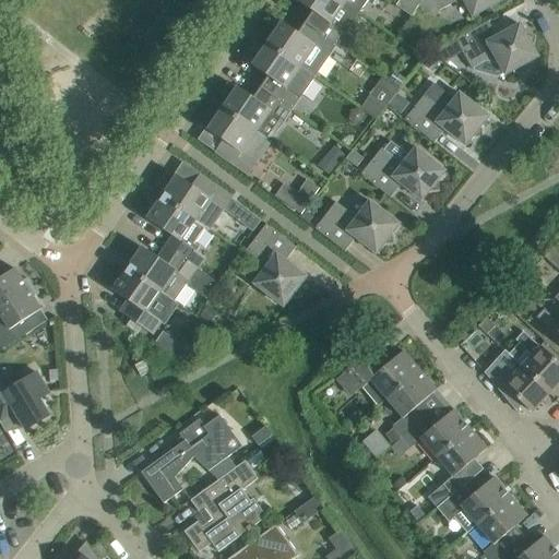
[(305,23),(336,45),(337,45),(349,52),(358,40),(345,32),(358,12),(345,3),(340,0),(296,0),(296,1),(312,12),(305,23)]
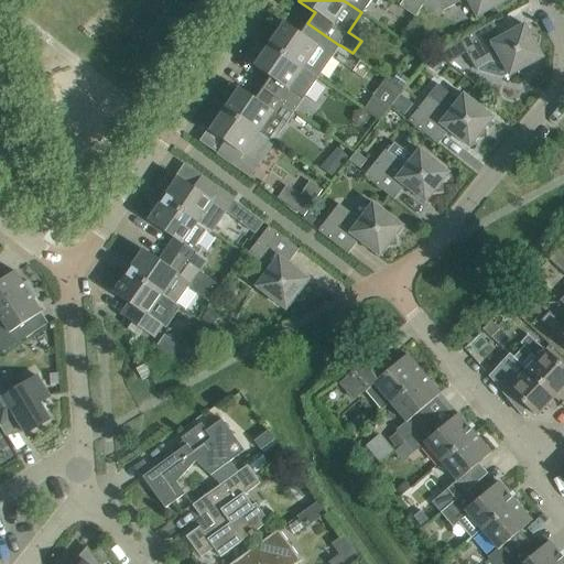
[(343,0),(348,3),(361,12),(369,0),(343,0)]
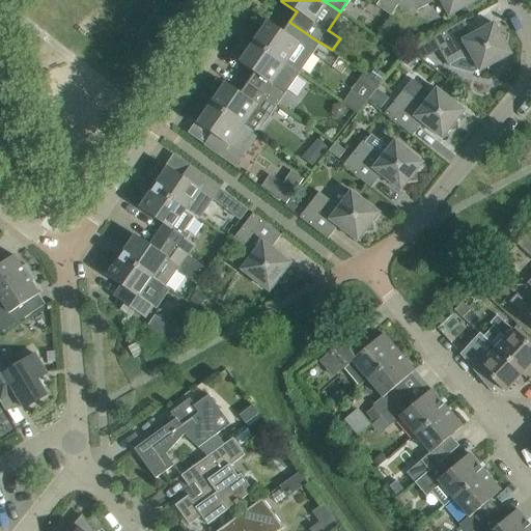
[(391,16),(400,0),(380,0),(376,5),(391,16)]
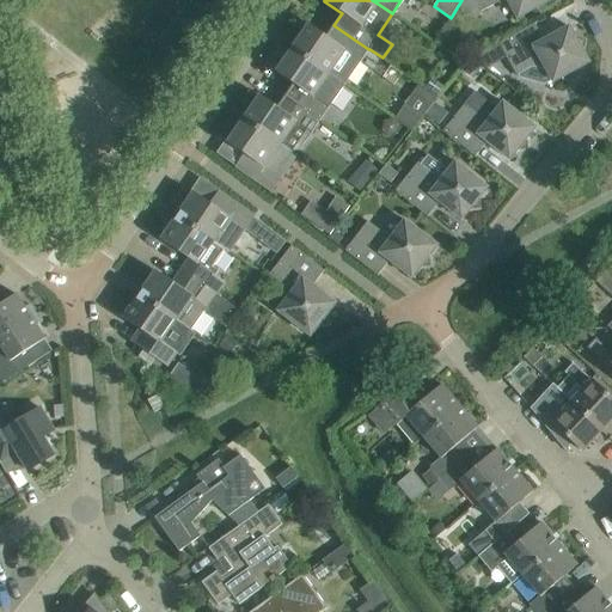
[(507,0),(518,18),(550,0),(473,0),(481,12),(502,0),(507,0)]
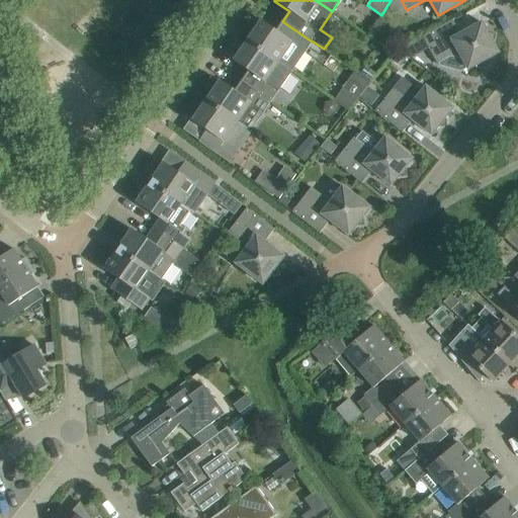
[(452,20),(422,36),(437,64),(439,64),(440,65),(461,71),(467,68),(467,70),(499,53),(493,44),(495,34),(487,32),(482,22),(463,32),(460,34),(452,20)]
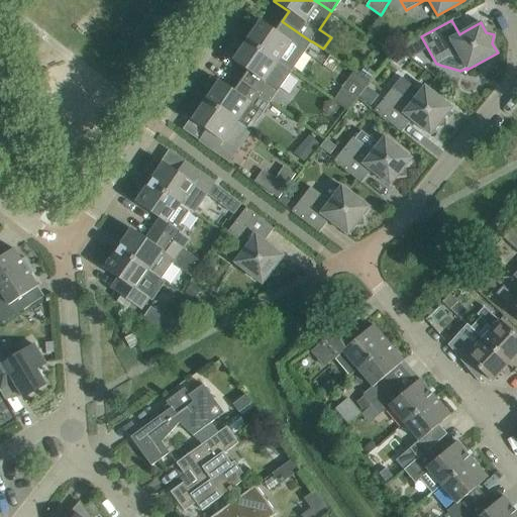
[(278,63),(291,72),(311,41),(282,21),(275,31),(261,21),(249,36),(249,37),(247,41),(278,63)]
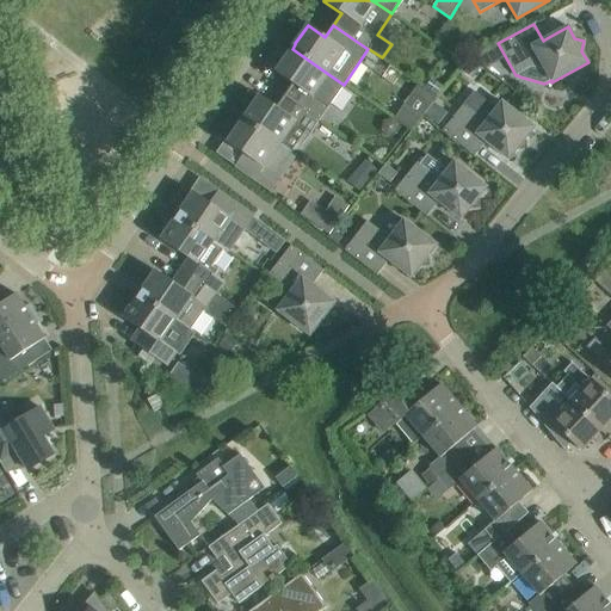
[(492,47),(473,57),(486,68),(499,61),(492,47)]
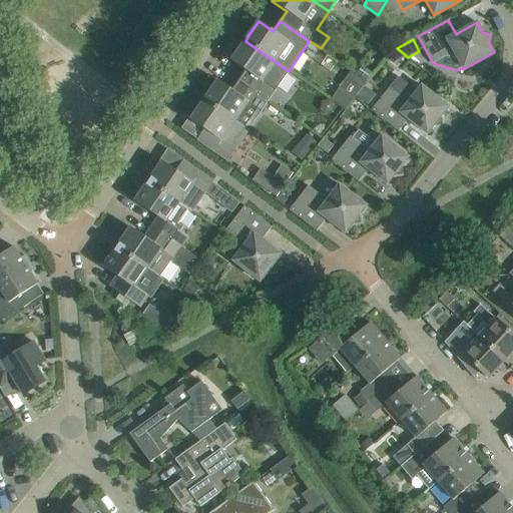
[(238,80),(269,101),(289,71),(276,62),(245,41),(242,45),(242,44),(231,60),(245,70),(238,80)]
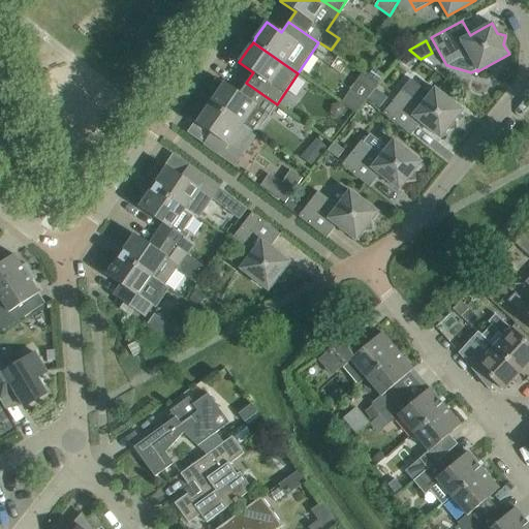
[(410,79),(403,89),(383,114),(410,135),(421,123),(440,138),(447,129),(457,128),(456,120),(463,111),(435,88),(430,94),(410,79)]
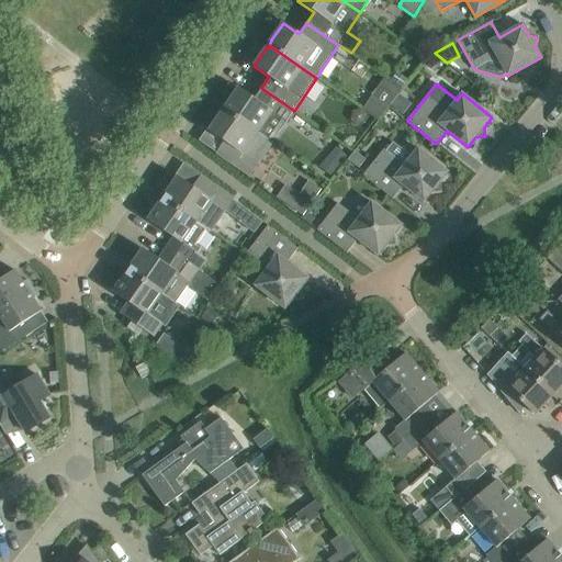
[(223,111),(257,134),(260,128),(261,130),(272,113),(285,122),(294,111),(261,88),(255,99),(238,88),(226,105),(227,105),(223,111)]
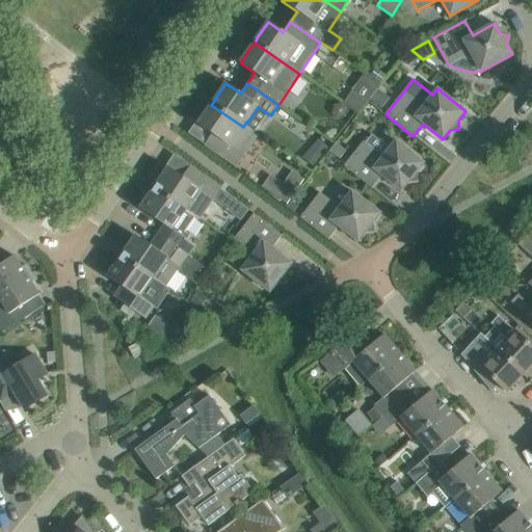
[(377,89),(369,99),(380,108),(388,99),(377,89)]
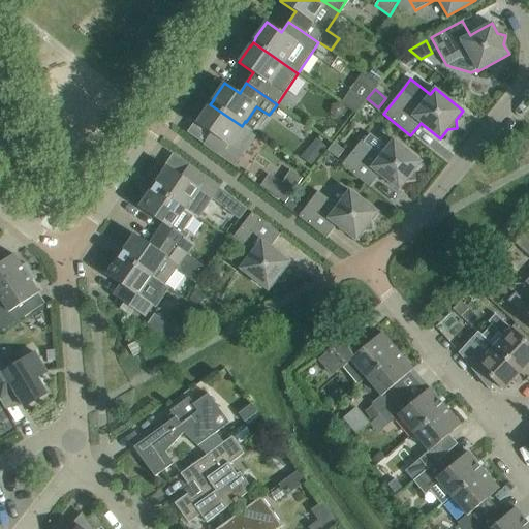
[(347,94),(342,102),(355,113),(362,105),(347,94)]
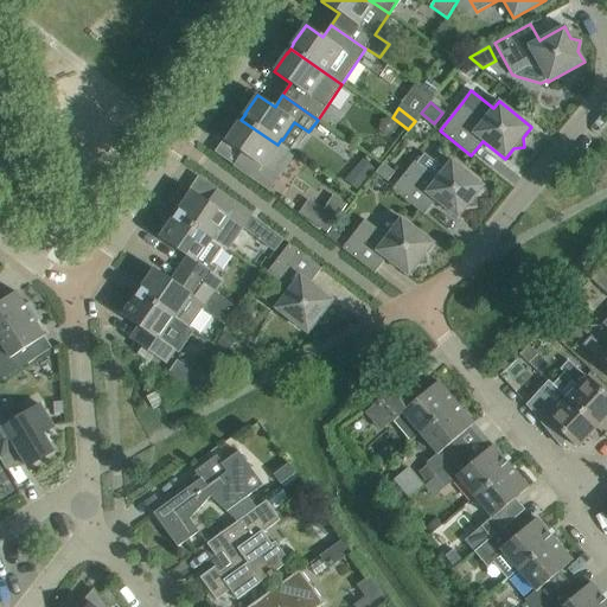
[(269,190),(279,177),(293,155),(278,145),(241,120),(238,123),(225,141),(243,154),(235,166),(269,190)]
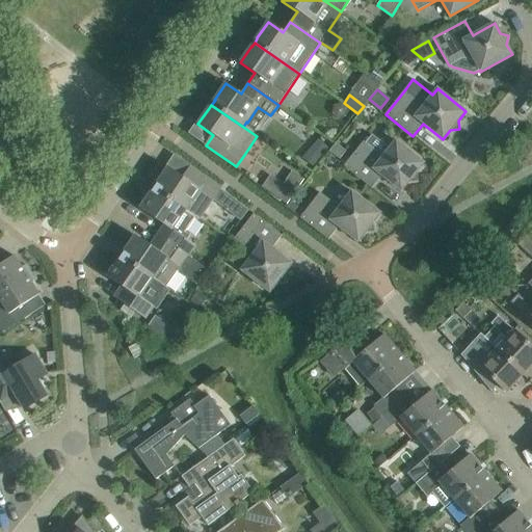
[(318,139),(312,148),(323,157),(329,149),(318,139)]
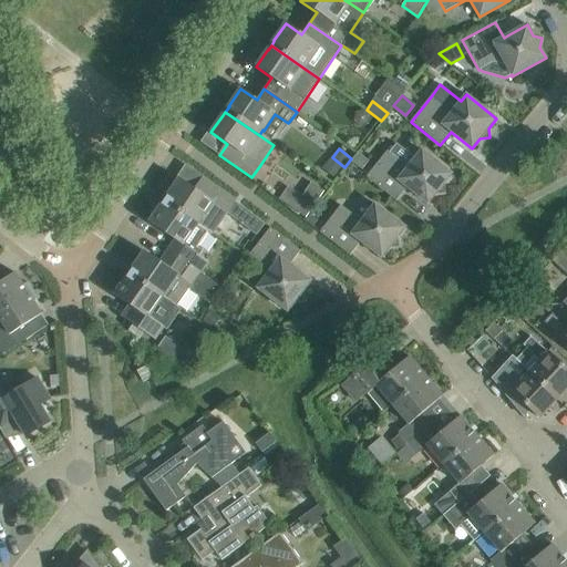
[(388,151),(367,177),(379,187),(395,200),(406,187),(428,204),(435,194),(444,193),(444,184),(452,174),(434,161),(422,151),(414,160),(409,167),(401,161),(388,151)]
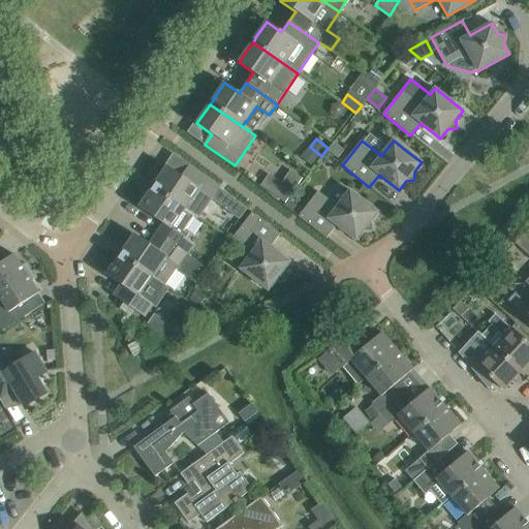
[(334,143),(328,151),(337,158),(343,151),(334,143)]
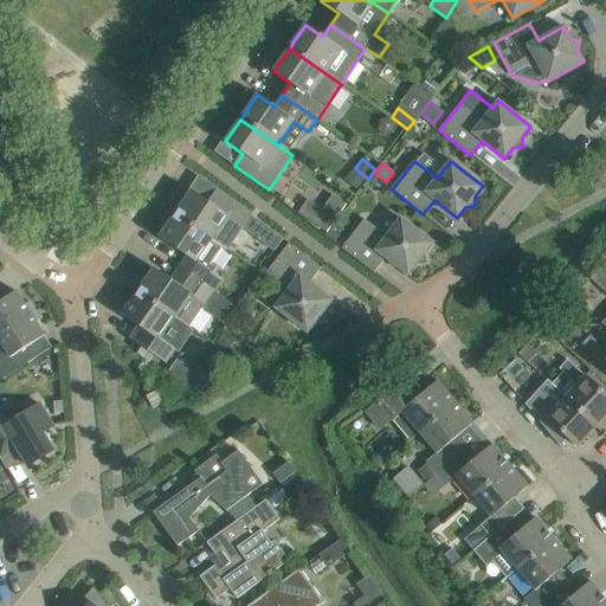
[(175,214),(211,239),(223,247),(226,250),(227,249),(242,226),(243,227),(251,214),(217,191),(208,202),(191,191),(178,208),(179,210),(175,214)]
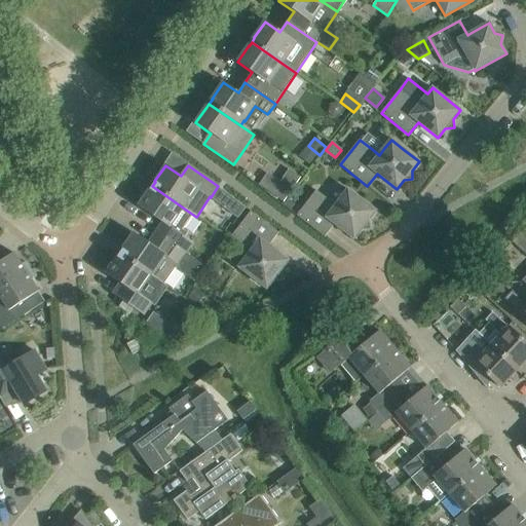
[(268,172),(260,183),(285,201),(302,178),(290,168),(280,181),(268,172)]
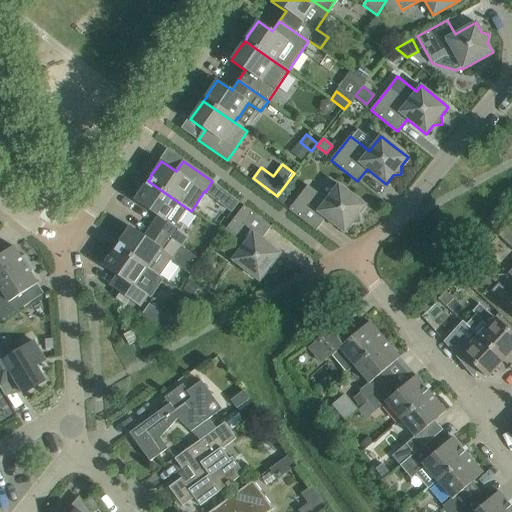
[(188,236),(180,230),(183,226),(179,223),(188,209),(178,202),(148,181),(146,185),(145,184),(134,200),(158,217),(151,227),(180,247),(188,236)]
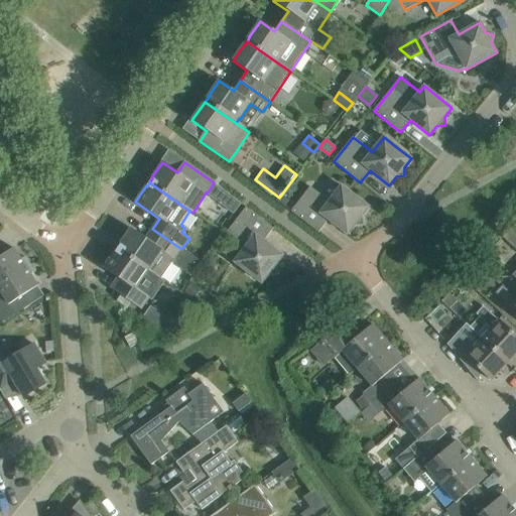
[(329,220),(348,235),(355,226),(363,225),(362,216),(369,207),(341,185),(330,202),(310,186),(291,212),(318,233),(329,220)]
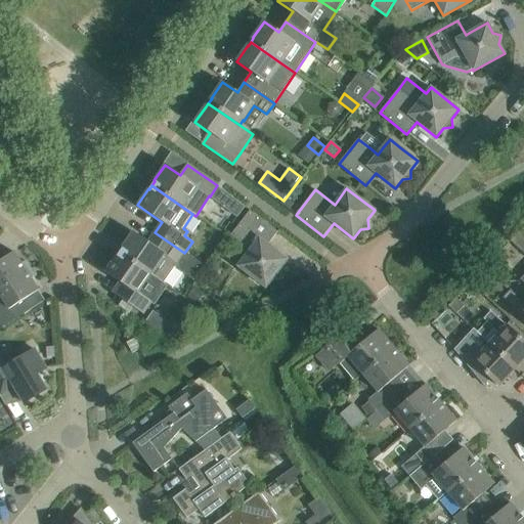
[(237,266),(266,288),(272,278),(281,277),(280,268),(288,260),(268,245),(277,231),(250,210),(230,235),(250,251),(237,266)]
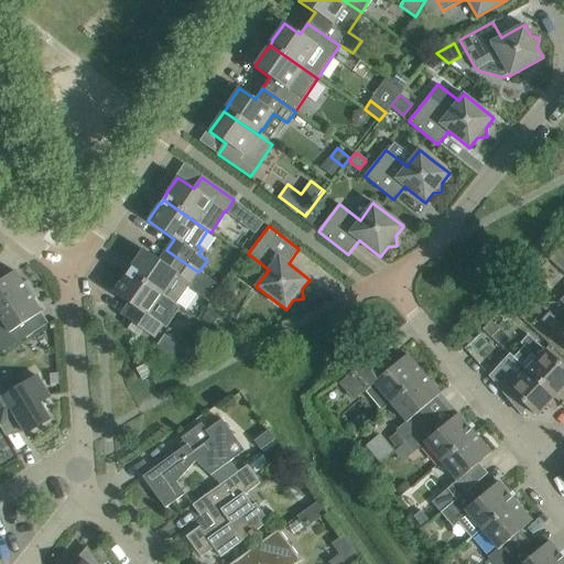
[(198,272),(166,250),(159,260),(143,249),(131,267),(132,267),(129,271),(162,294),(176,304),(188,288),(209,302),(220,286),(198,272)]
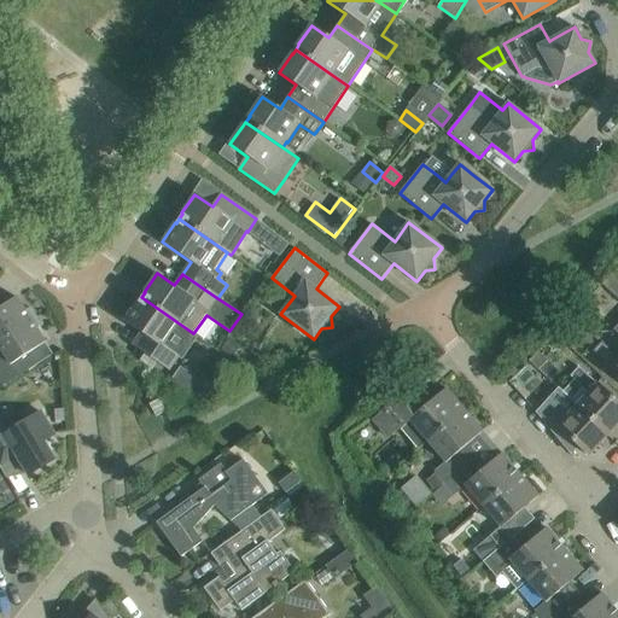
[(617,279),(611,273),(601,284),(617,299),(617,279)]
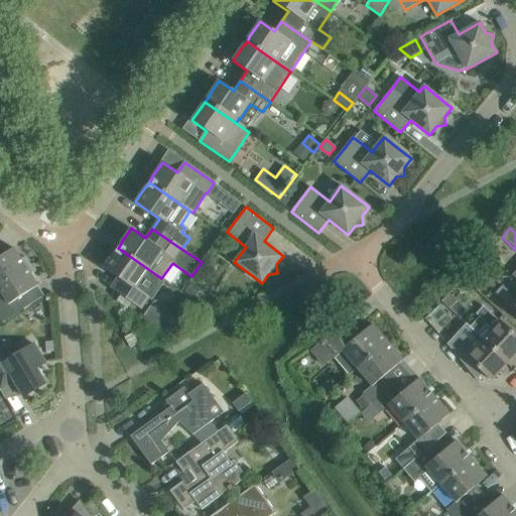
[(0,283),(30,264),(25,257),(21,260),(13,248),(2,255),(0,251),(0,283)]
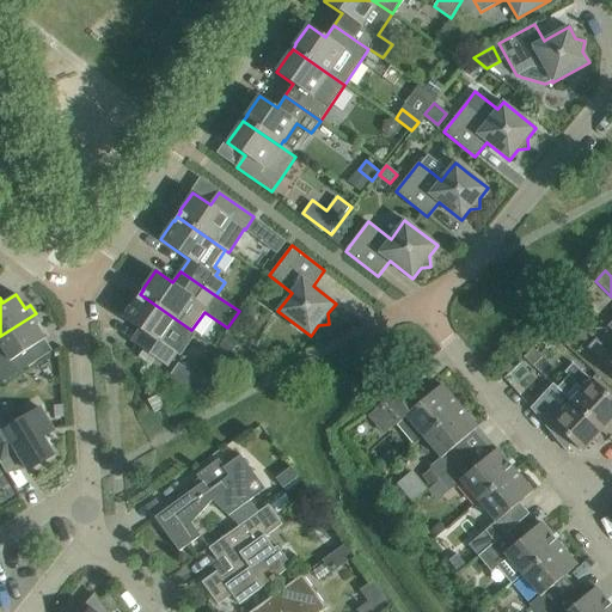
[(135,299),(123,318),(141,330),(134,342),(167,366),(191,330),(176,319),(140,294),(136,299),(135,299)]
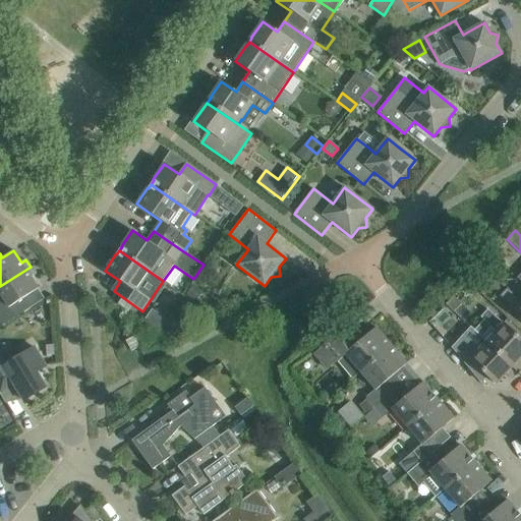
[(31,267),(0,286),(0,309),(8,323),(32,307),(24,297),(39,288),(31,277),(35,274),(31,267)]
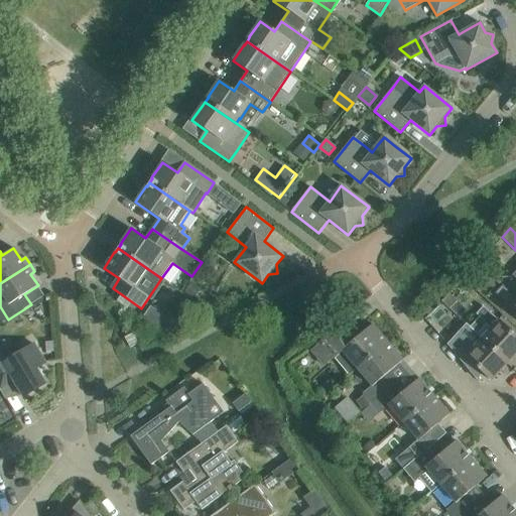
[(515,298),(502,286),(495,293),(510,307),(515,312),(515,298)]
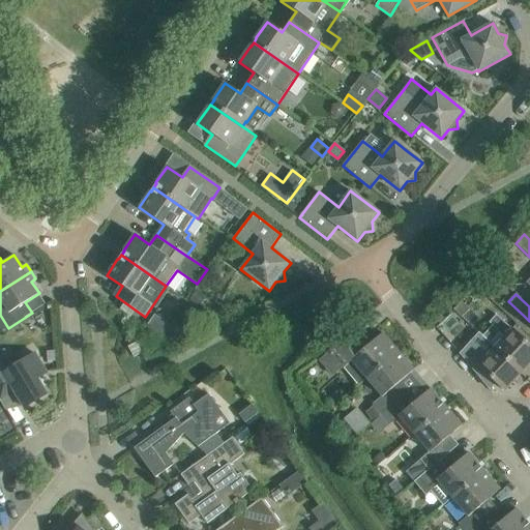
[(463,302),(454,311),(463,318),(471,310),(463,302)]
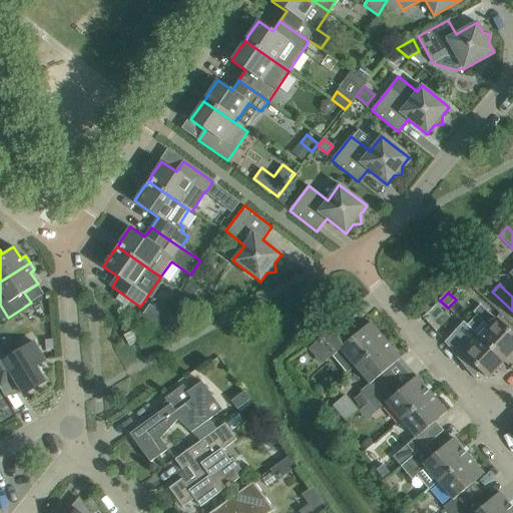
[(512,352),(512,334),(507,329),(495,319),(496,319),(481,305),(473,312),(488,326),(479,337),(511,366),(512,363),(512,361),(512,360),(512,354),(512,353),(512,352)]
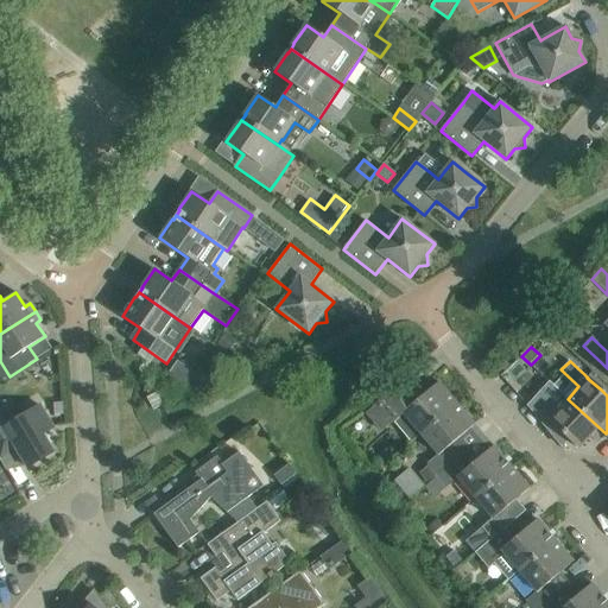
[(419,434),(420,435),(457,404),(438,382),(417,400),(412,394),(416,391),(406,379),(377,404),(391,423),(393,424),(394,423),(410,441),(419,434)]
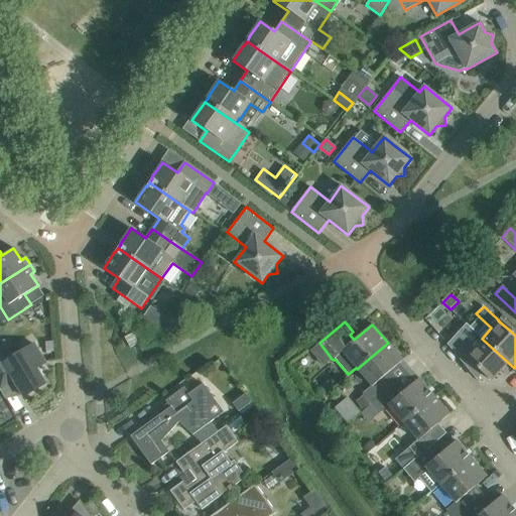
[(124,338),(130,348),(140,343),(135,332),(124,338)]
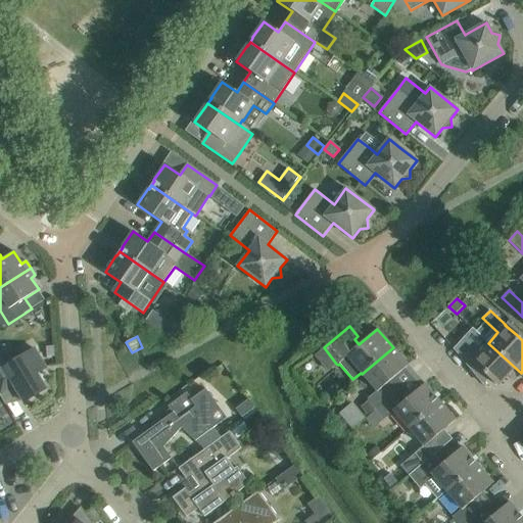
[(517,377),(521,373),(488,343),(479,353),(463,339),(456,346),(497,386),(508,375),(512,379),(516,375),(517,377)]
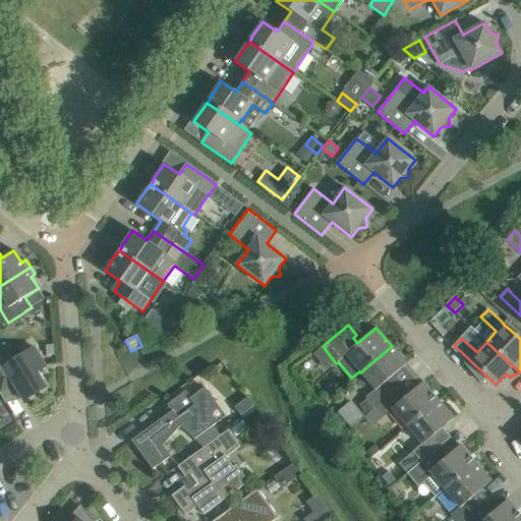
[(4,344),(0,346),(0,394),(14,386),(22,399),(23,401),(47,388),(37,371),(46,366),(35,347),(13,360),(4,344)]
